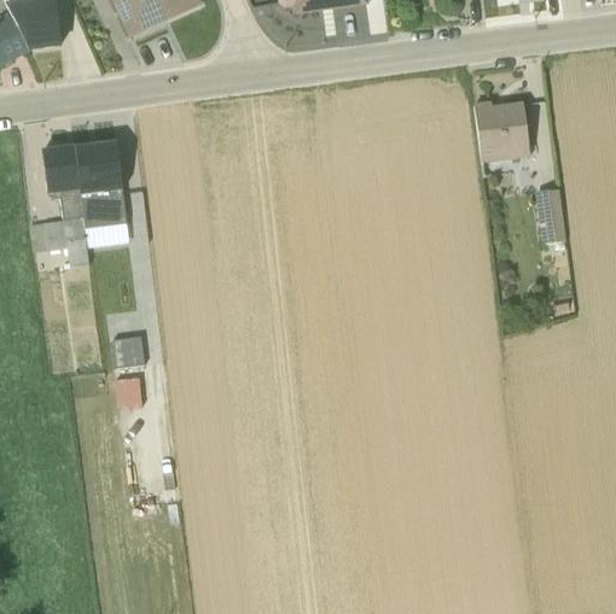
[(0,0),(0,68),(30,52),(30,51),(5,0),(0,0)]
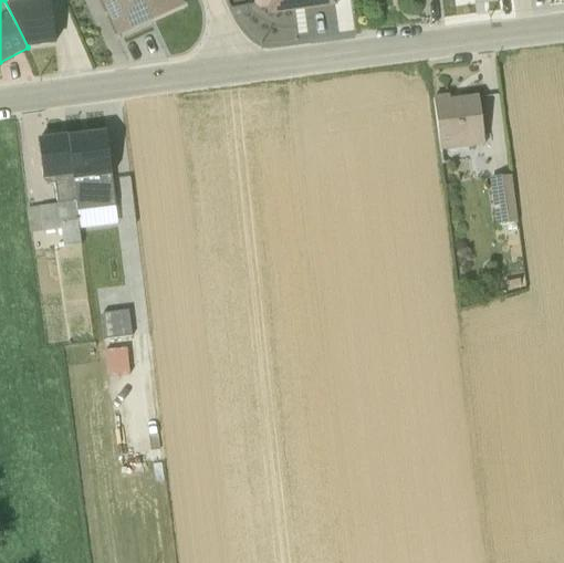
[(4,0),(28,47),(58,42),(51,0),(4,0)]
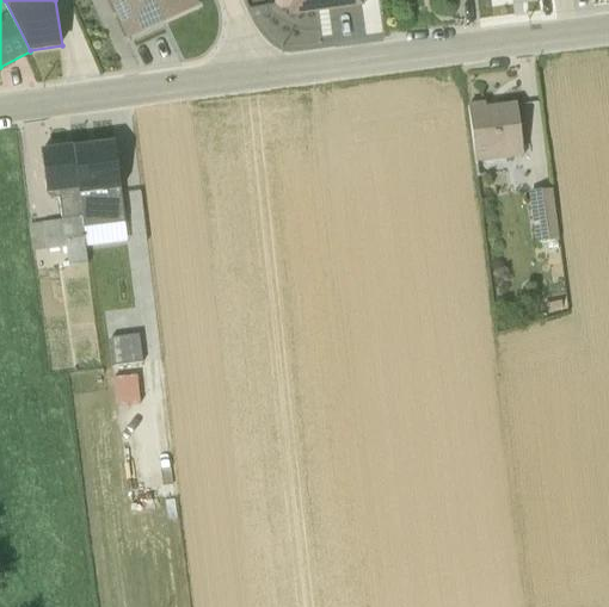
[(110,0),(127,36),(164,19),(154,0),(110,0)]
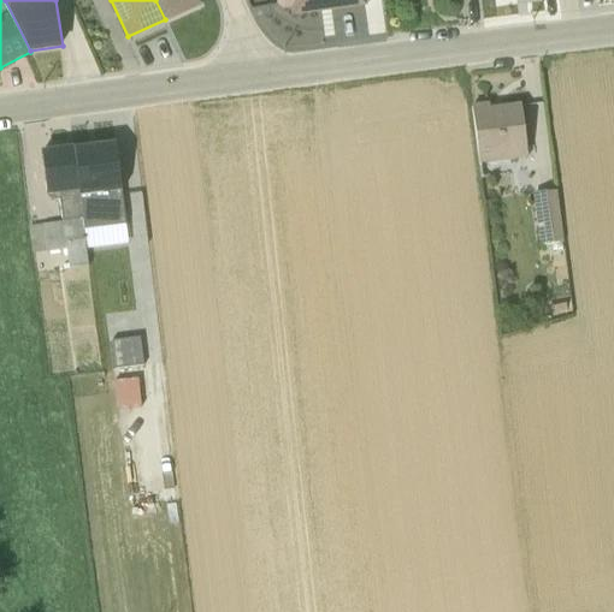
[(155,0),(165,19),(201,3),(200,0),(155,0)]
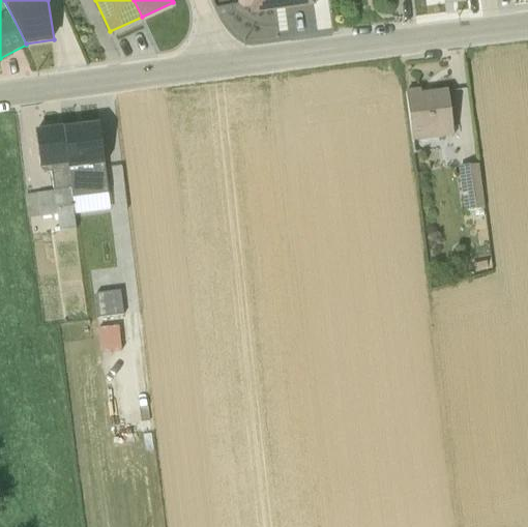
[(239,0),(239,1),(244,5),(254,4),(255,10),(314,1),(314,0),(239,0)]
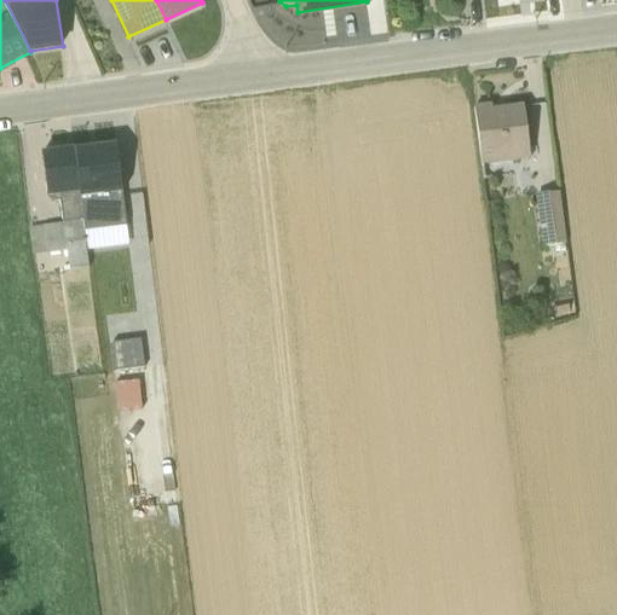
[(492,103),(477,105),(483,162),(530,156),(524,104),(494,108),(492,103)]
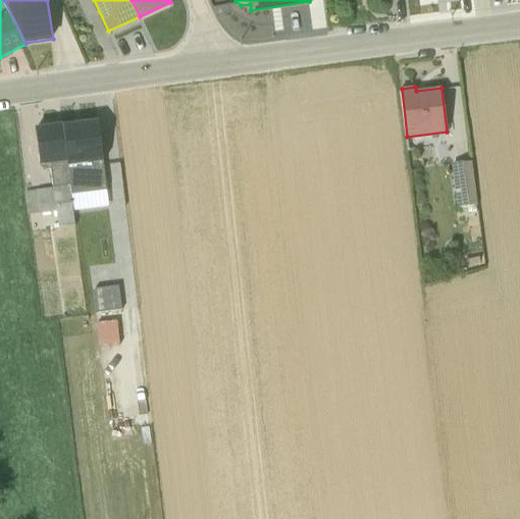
[(75,222),(63,124),(36,127),(41,164),(46,163),(46,168),(51,167),(53,187),(26,190),(29,212),(41,210),(41,211),(57,209),(59,224),(75,222)]
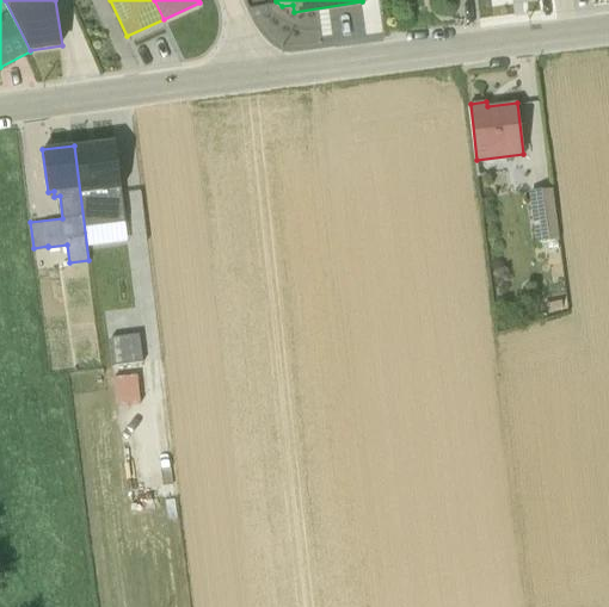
[(553,187),(530,190),(537,239),(560,236),(553,187)]
